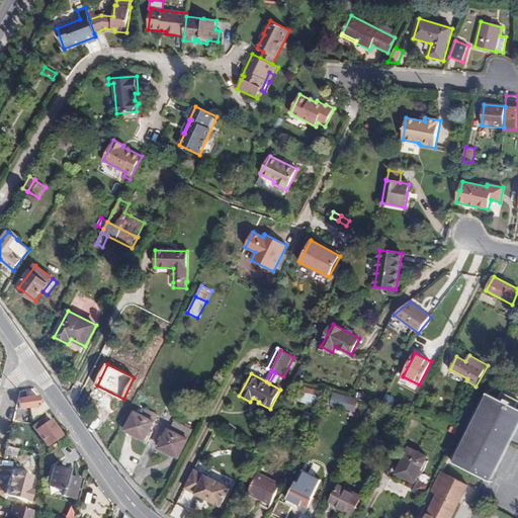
[(294,396),(298,398),(301,392),(304,387),(298,386),(294,396)]
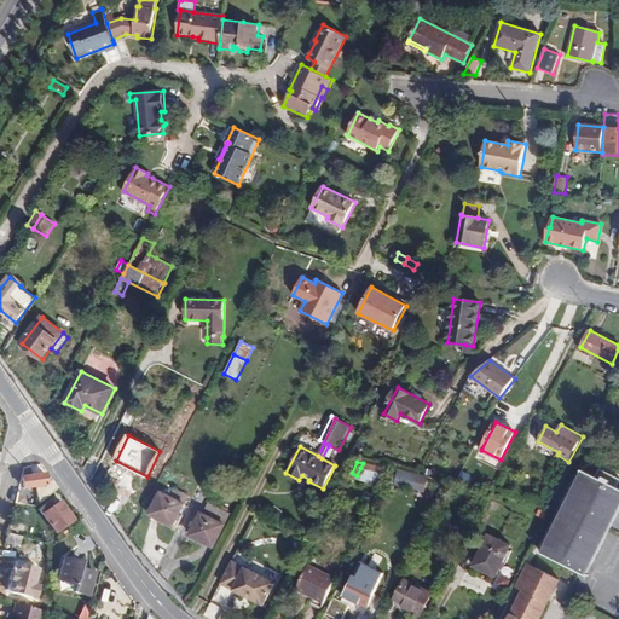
[(380,472),(382,466),(364,462),(362,468),(360,468),(357,475),(357,478),(376,482),(383,486),(388,475),(380,472)]
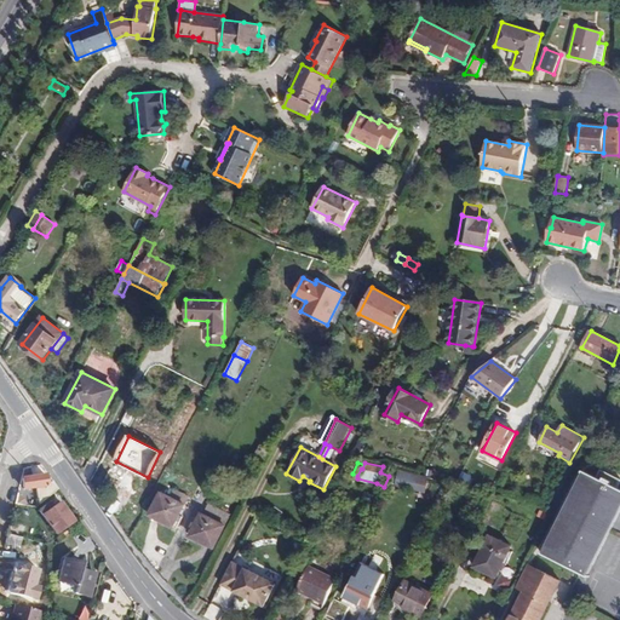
[(428,487),(430,477),(422,475),(399,470),(395,478),(403,481),(428,487)]
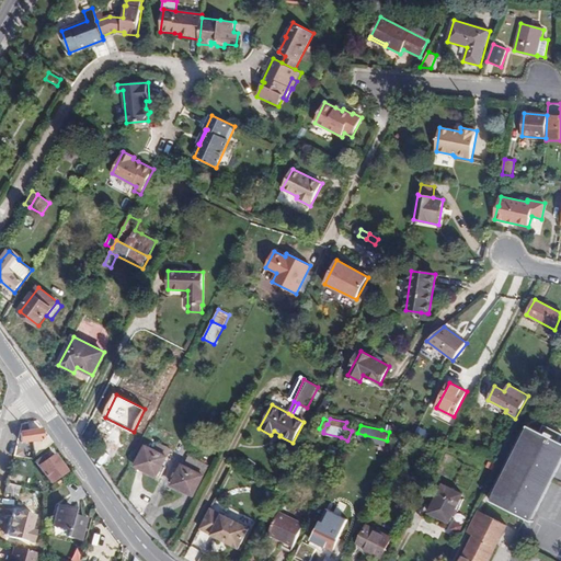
[(491,501),(531,522),(560,462),(560,442),(529,426),(491,501)]
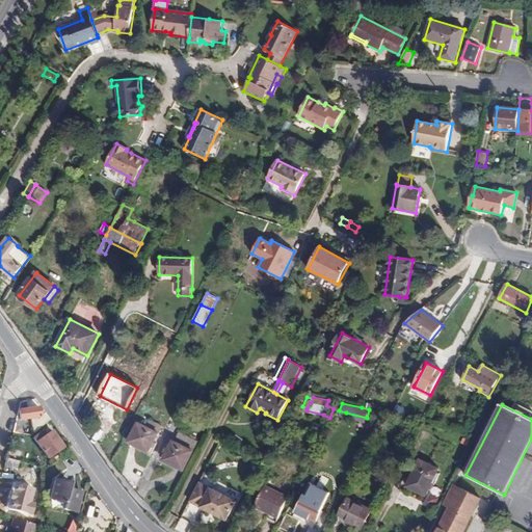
[(33,432),(50,419),(46,414),(41,414),(38,407),(19,409),(20,420),(31,419),(33,432)]
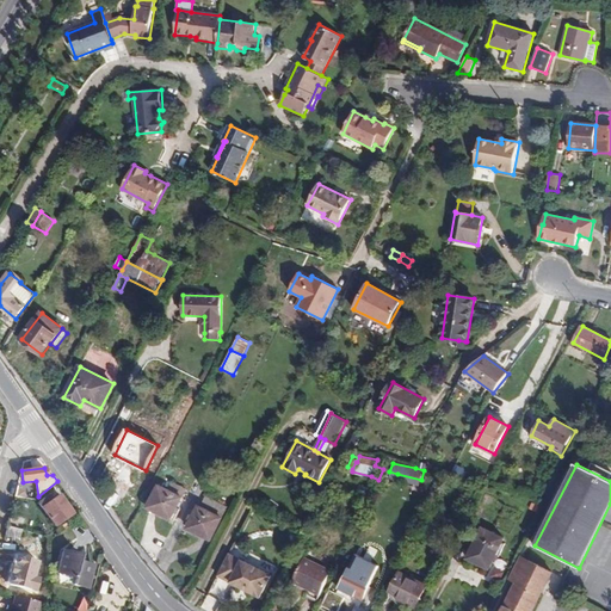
[(168,489),(183,498),(186,489),(172,481),(168,489)]
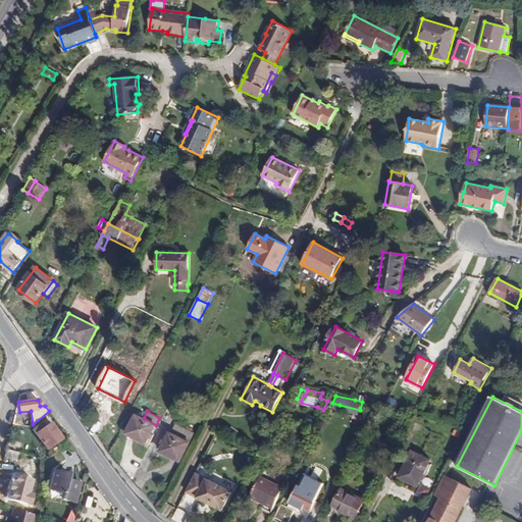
[(146,444),(156,425),(144,418),(136,415),(126,433),(146,444)]
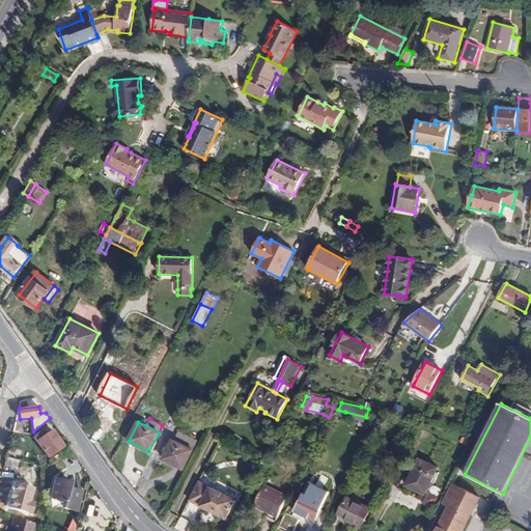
[(48,458),(64,446),(52,429),(45,436),(42,430),(32,437),(48,458)]
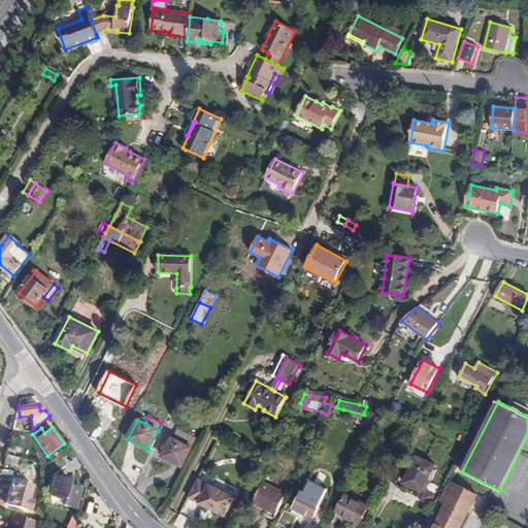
[(173,438),(192,448),(198,438),(177,428),(173,438)]
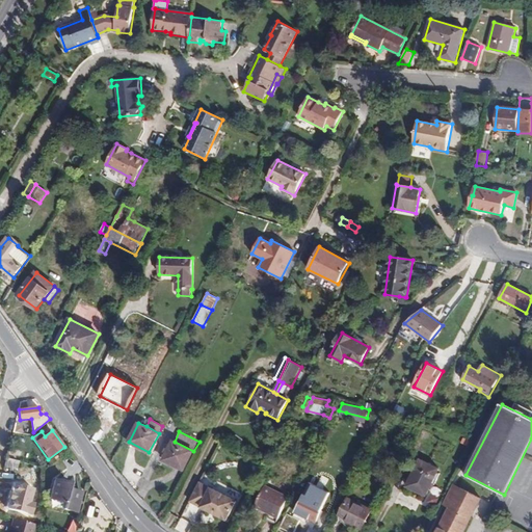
[(184,471),(193,451),(175,442),(174,441),(163,460),(184,471)]
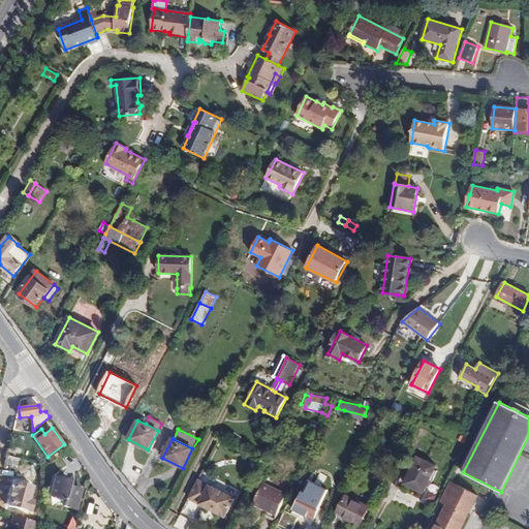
[(6,456),(4,463),(17,466),(19,459),(6,456)]
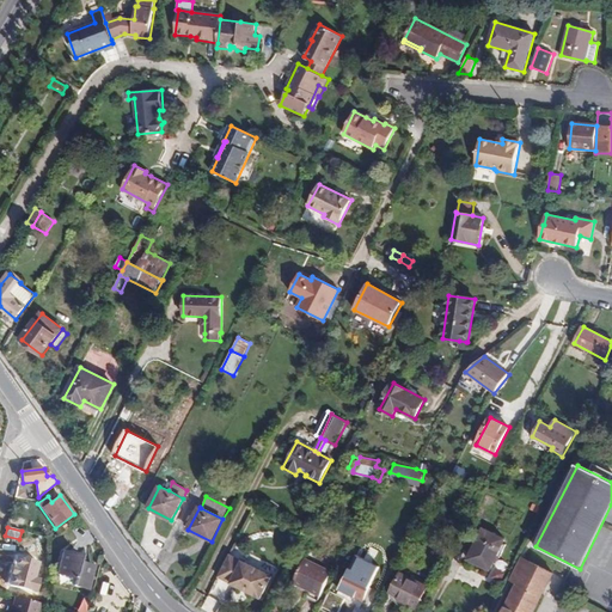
[(506,539),(484,528),(473,550),(469,560),(490,570),(506,539)]
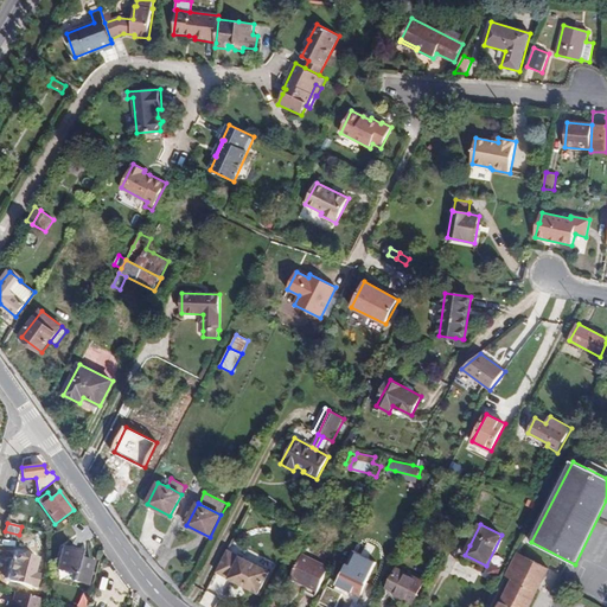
[(23,564),(27,545),(11,541),(0,581),(0,583),(13,587),(19,563),(23,564)]
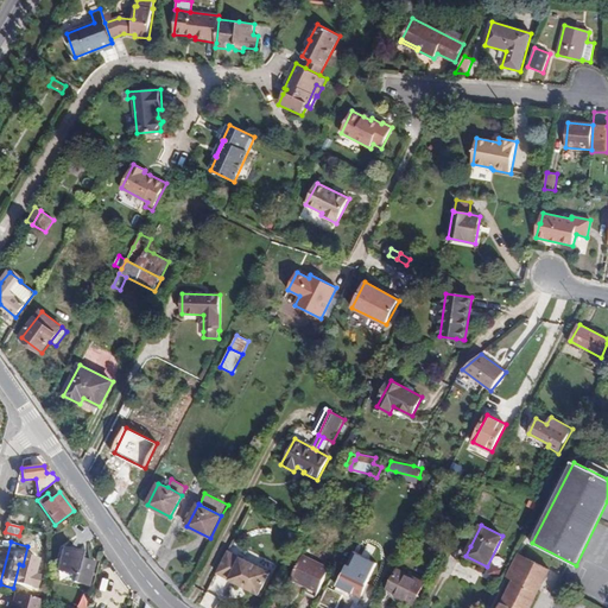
[(80,559),(81,553),(62,549),(57,570),(75,575),(73,582),(88,586),(94,563),(80,559)]
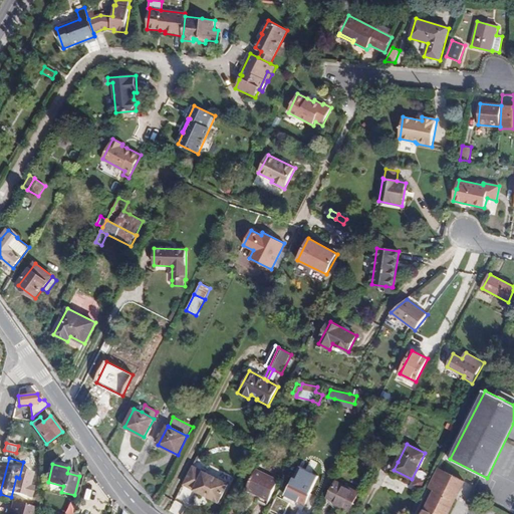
[(448,513),(465,482),(439,468),(429,487),(434,490),(422,513),(448,513)]
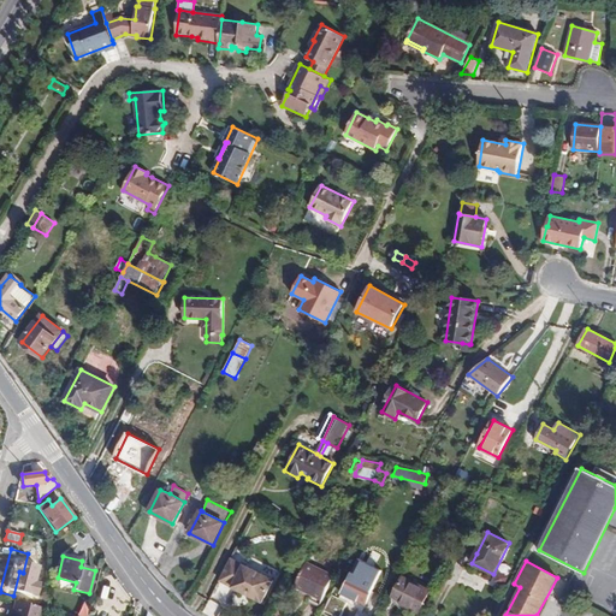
[(323,600),(335,575),(307,562),(295,587),(323,600)]
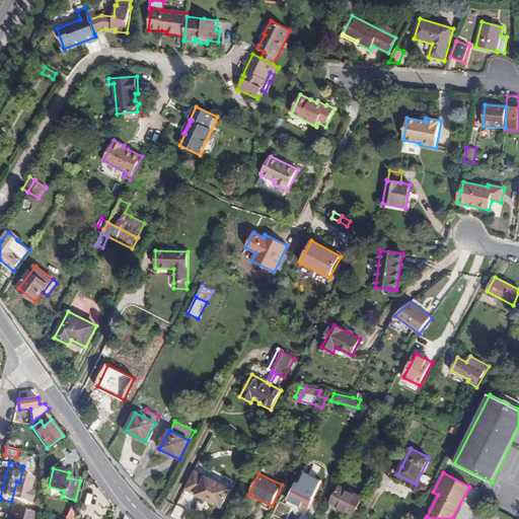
[(227,494),(192,475),(181,495),(218,513),(227,494)]
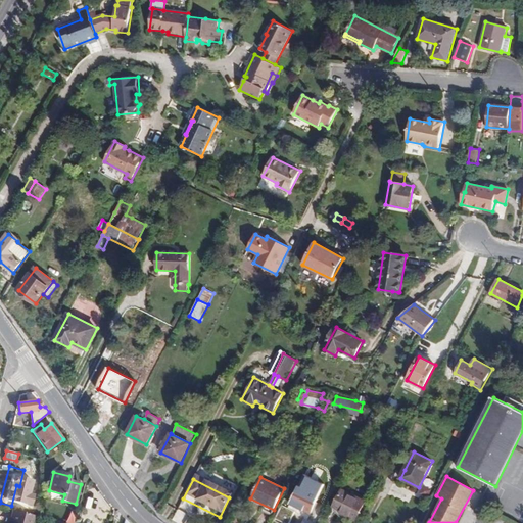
[(307,518),(319,496),(313,493),(299,486),(288,508),(307,518)]
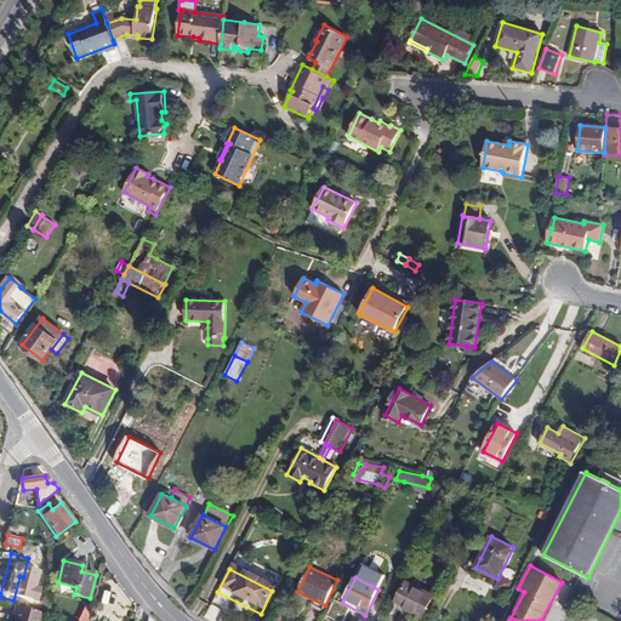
[(422,617),(434,596),(406,581),(397,600),(406,605),(404,609),(422,617)]
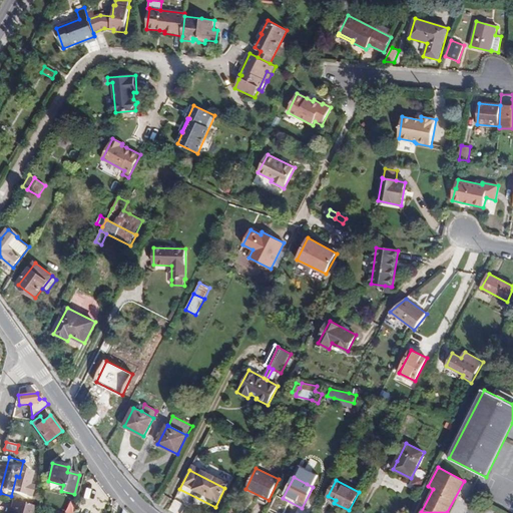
[(415,506),(421,494),(409,488),(403,500),(415,506)]
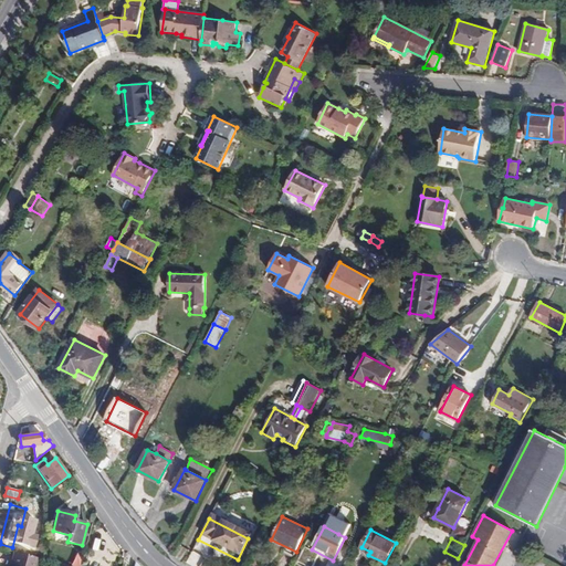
[(34,565),(37,558),(14,552),(10,565),(34,565)]
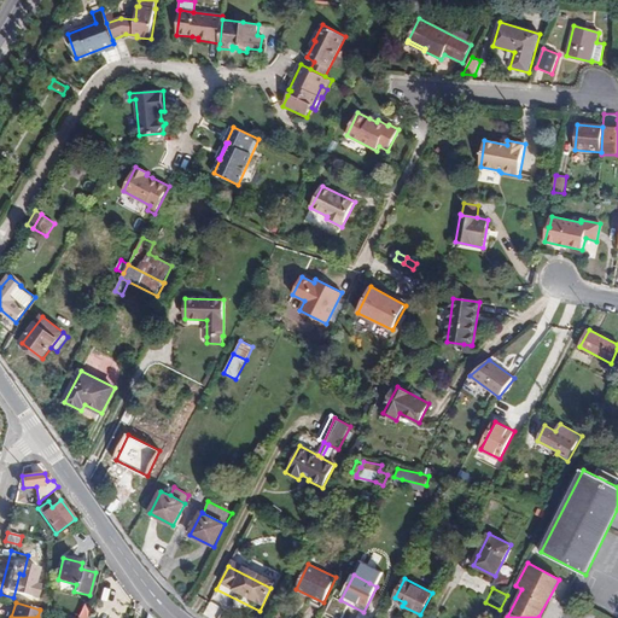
[(204,614),(211,617),(215,617),(220,610),(209,605),(204,614)]
